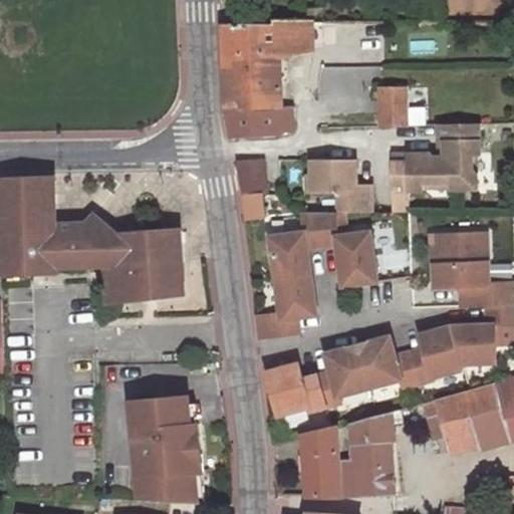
[(313,23),(329,22),(329,8),(313,9),(313,23)]
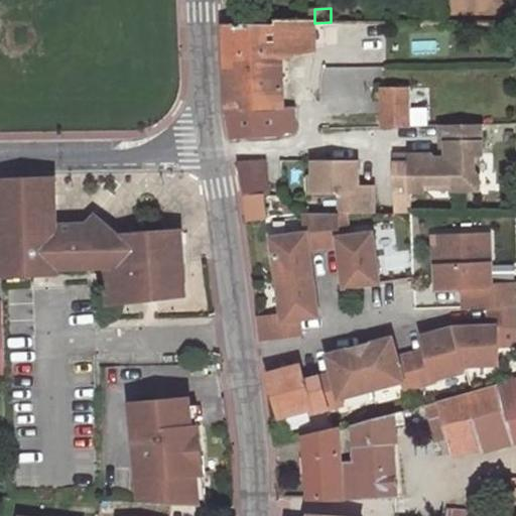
[(279,37),(267,37),(266,23),(225,22),(226,52),(280,51),(279,46),(279,37)]
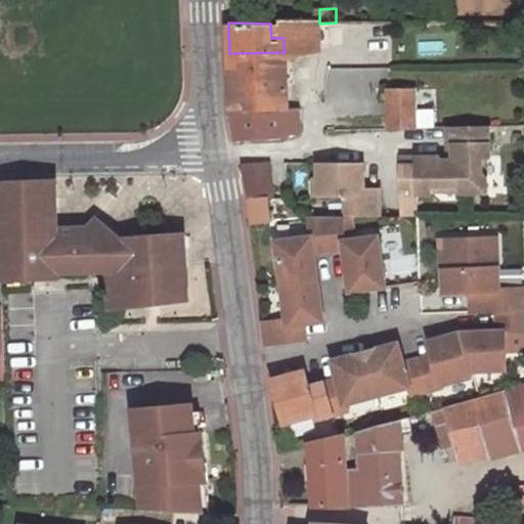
[(321,57),(352,56),(352,39),(344,39),(344,23),(336,23),(319,24),(270,24),(271,38),(284,38),(284,47),(315,47),(321,57)]
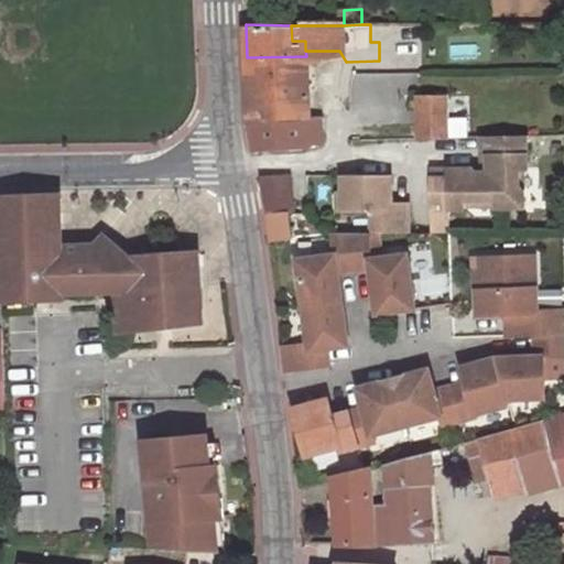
[(311,144),(311,116),(306,62),(306,56),(247,57),(249,120),(255,149),(311,144)]
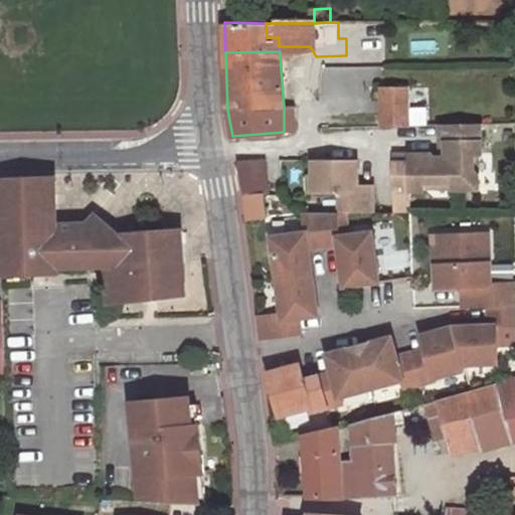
[(425,87),(380,87),(382,127),(410,127),(409,110),(426,110),(426,107),(434,107),(434,94),(425,95),(425,87)]
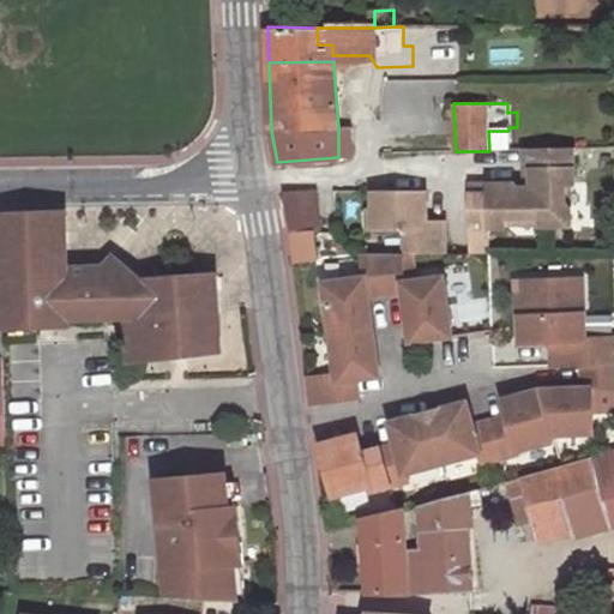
[(354,126),(338,126),(338,157),(355,156),(354,126)]
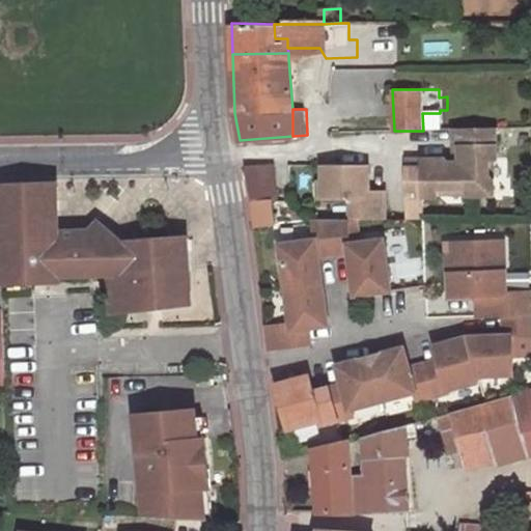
[(495,129),(454,129),(454,163),(450,164),(446,160),(421,160),(421,168),(406,168),(406,207),(423,207),(423,194),(438,194),(438,187),(465,186),(465,193),(493,193),(493,177),(487,175),(487,161),(496,161),(495,129)]
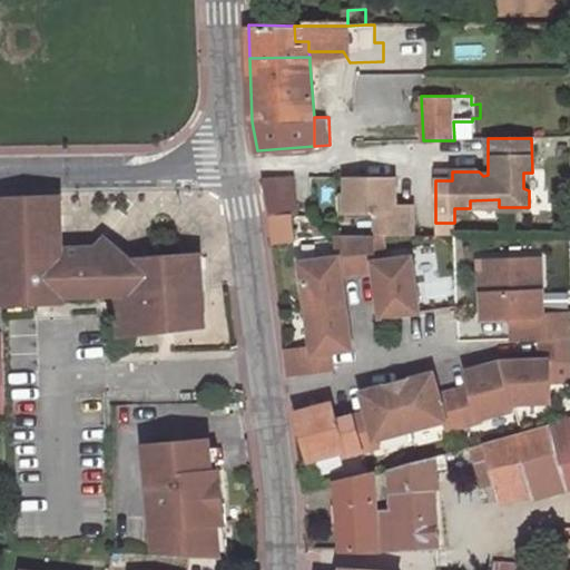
[(435,180),(452,180),(452,172),(435,172),(435,180)]
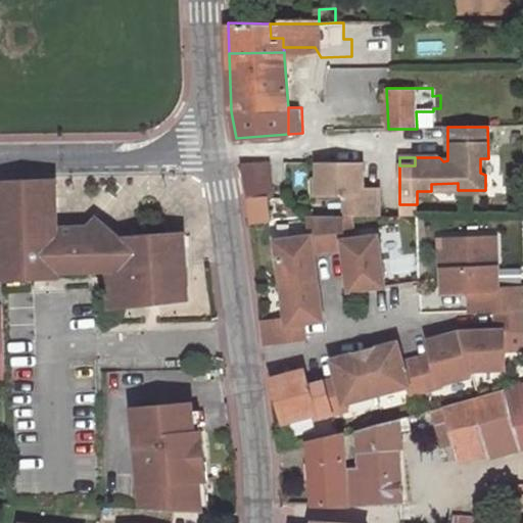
[(342,194),(342,214),(377,214),(377,185),(362,185),(362,159),(318,159),(318,194),(342,194)]
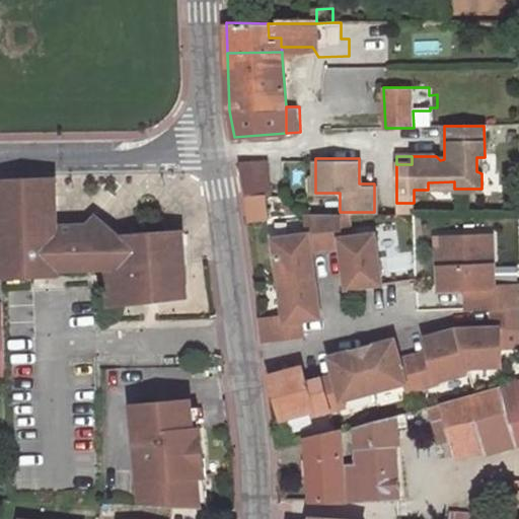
[(238,164),(244,194),(262,194),(269,194),(267,164),(238,164)]
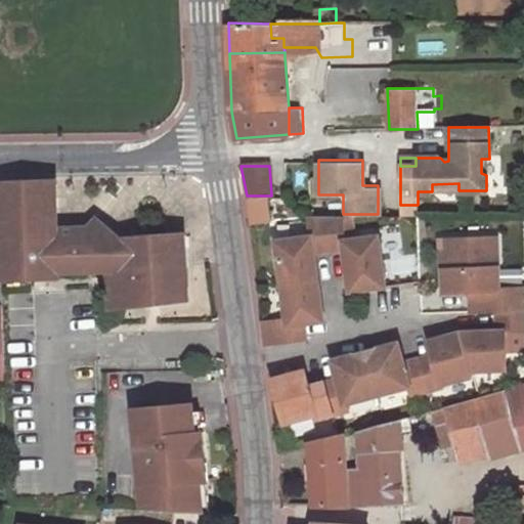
[(55,182),(0,183),(0,279),(106,272),(110,309),(189,300),(186,235),(120,241),(96,242),(85,229),(58,230),(55,182)]
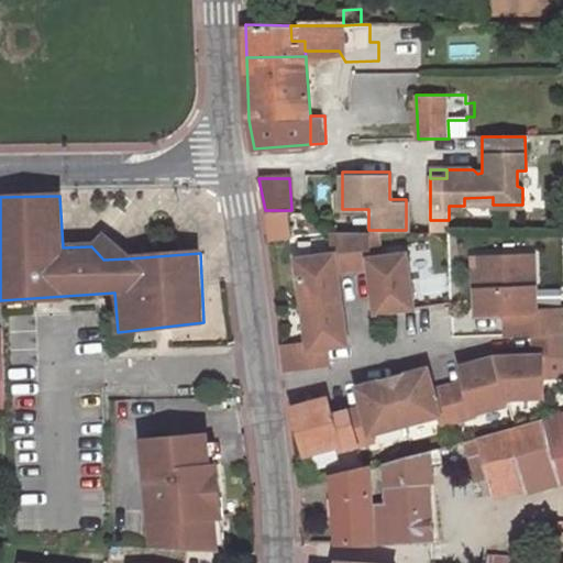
[(268,239),(289,236),(284,210),(265,210),(268,239)]
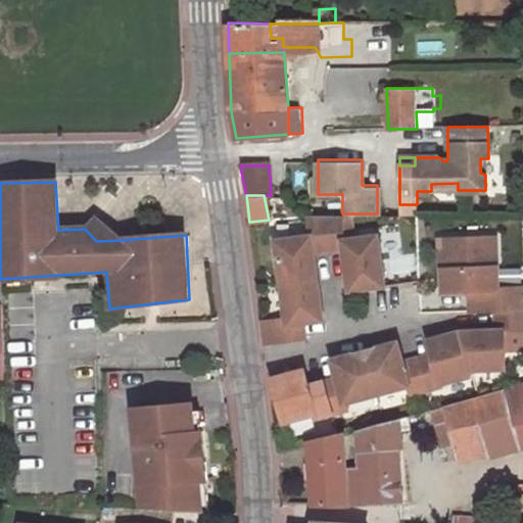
[(399,204),(399,214),(417,214),(417,204),(399,204)]
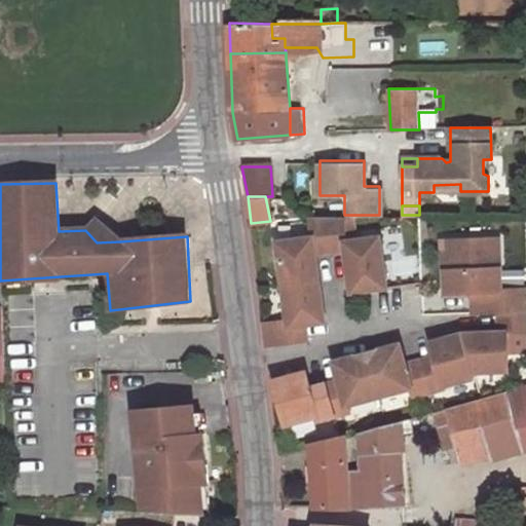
[(306,322),(326,320),(316,251),(346,247),(352,290),(387,285),(380,234),(345,239),(342,215),(311,214),(313,234),(278,239),(289,318),(265,322),(267,342),(308,336),(306,322)]
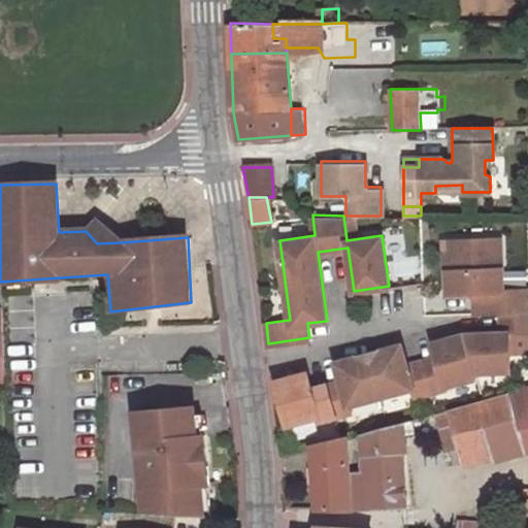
[(475,291),(475,311),(502,311),(527,310),(527,288),(504,289),(503,237),(448,238),(449,291),(475,291)]
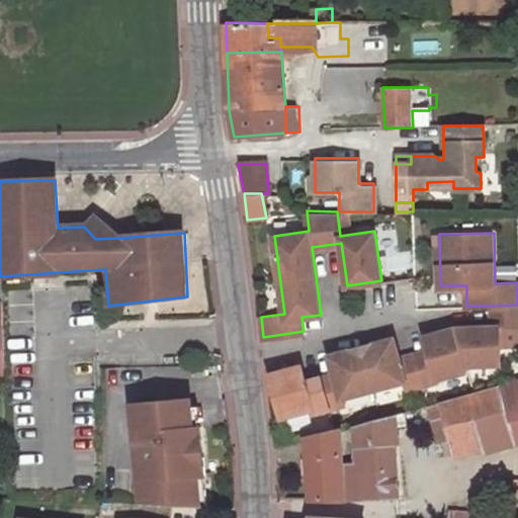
[(303,366),(270,375),(281,418),(314,410),(315,414),(342,405),(340,398),(405,381),(408,390),(436,382),(435,380),(467,371),(466,366),(501,365),(500,327),(517,327),(517,305),(493,306),(493,328),(456,329),(425,338),(428,352),(400,359),(395,340),(330,356),(335,374),(307,382),(303,366)]
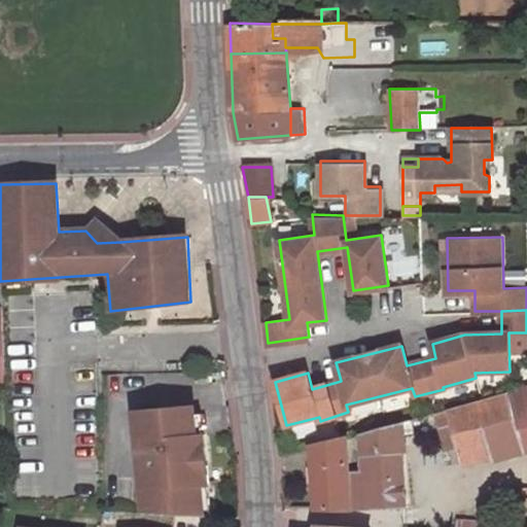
[(526,447),(526,387),(508,392),(524,448),(526,447)]
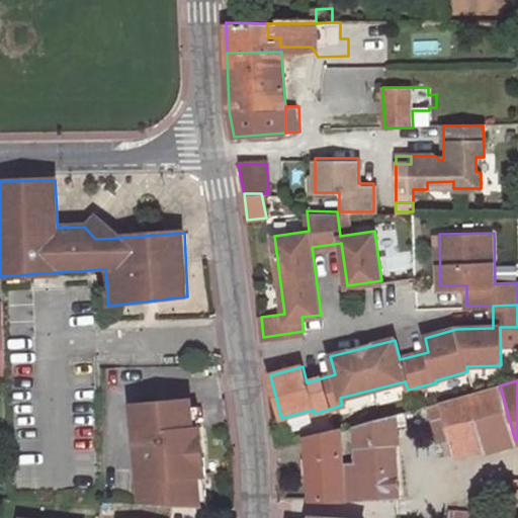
[(485,449),(486,453),(516,443),(515,440),(500,385),(428,405),(439,449),(452,446),(455,456),(485,449)]
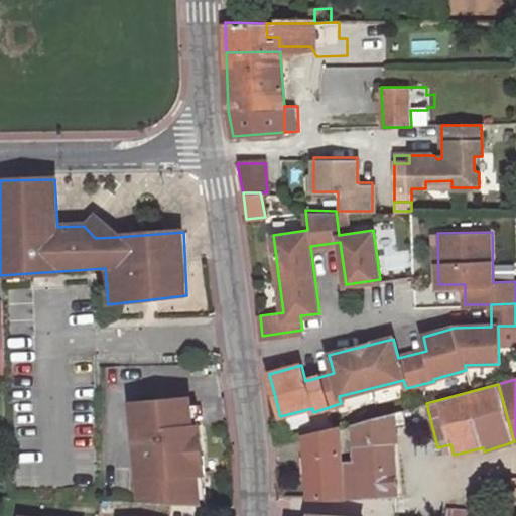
[(133,404),(142,504),(201,507),(199,477),(206,477),(201,427),(194,428),(191,399),(133,404)]
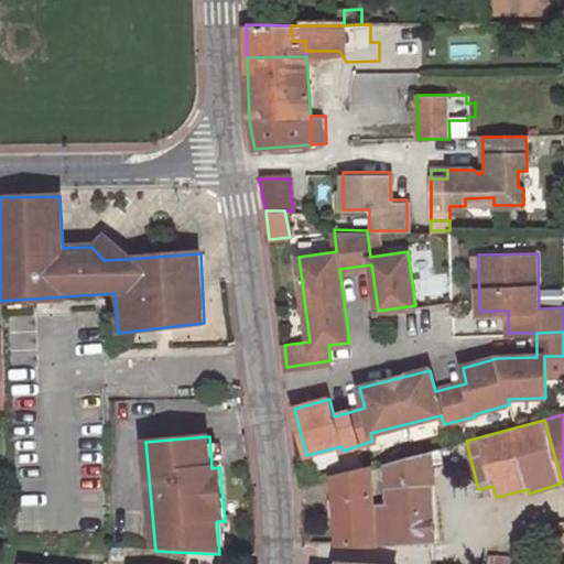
[(377,543),(434,541),(430,464),(443,462),(441,447),(387,463),(389,503),(373,505),(377,543)]
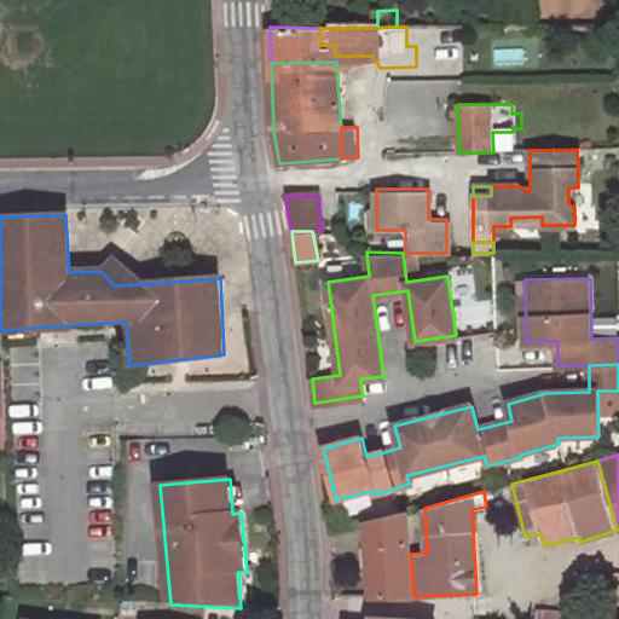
[(365,524),(370,596),(414,596),(410,554),(408,512),(365,524)]
